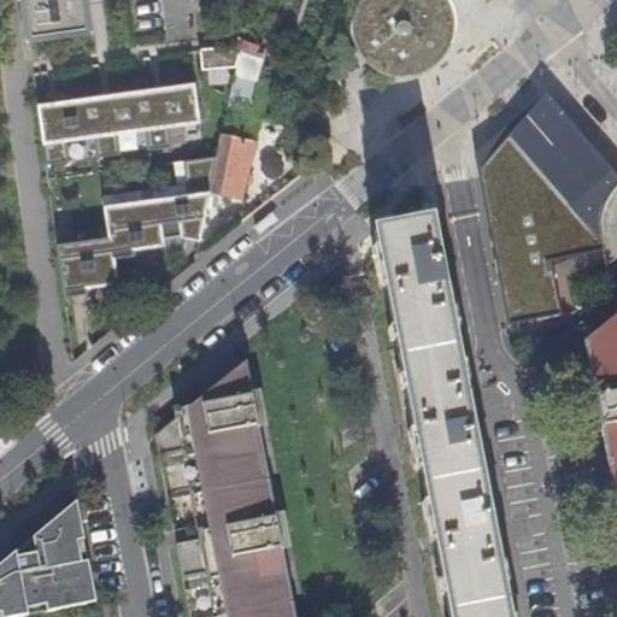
[(23,0),(28,28),(83,21),(80,0),(23,0)]
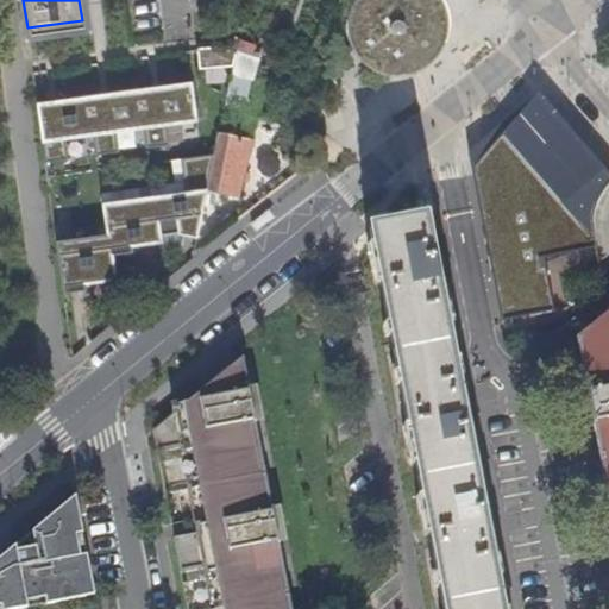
[(339,0),(343,24),(350,32),(358,44),(382,54),(408,50),(428,35),(438,11),(435,0),(339,0)]
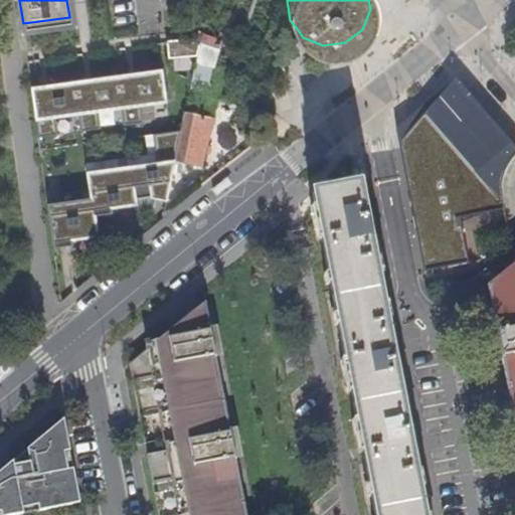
[(202,42),(184,36),(183,38),(168,38),(169,54),(200,52),(202,42)]
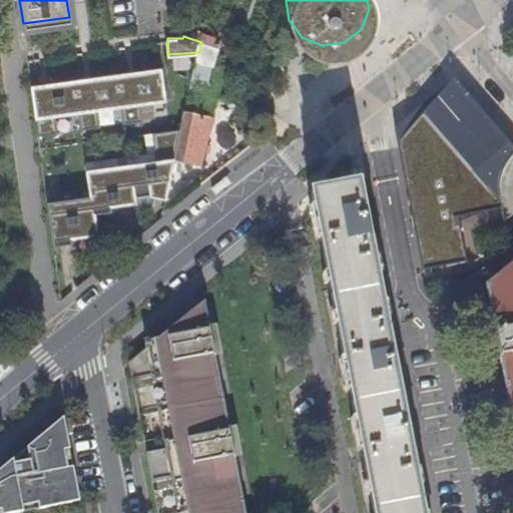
[(207,55),(216,58),(219,49),(201,42),(199,52),(190,92),(204,96),(207,86),(202,85),(209,62),(206,62),(207,55)]
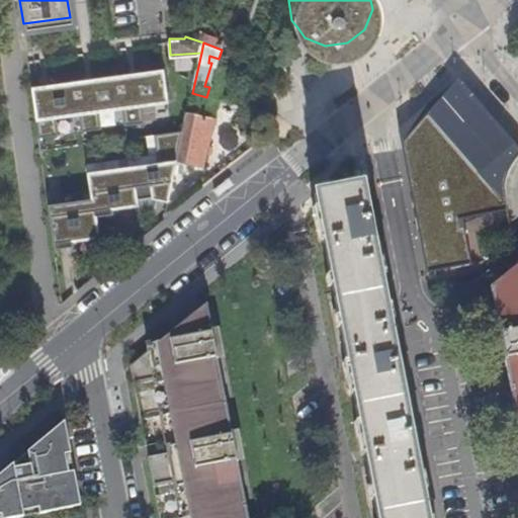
[(31,84),(38,135),(58,132),(56,114),(79,111),(82,128),(101,125),(99,108),(122,105),(124,122),(145,119),(143,102),(168,99),(163,66),(31,84)]
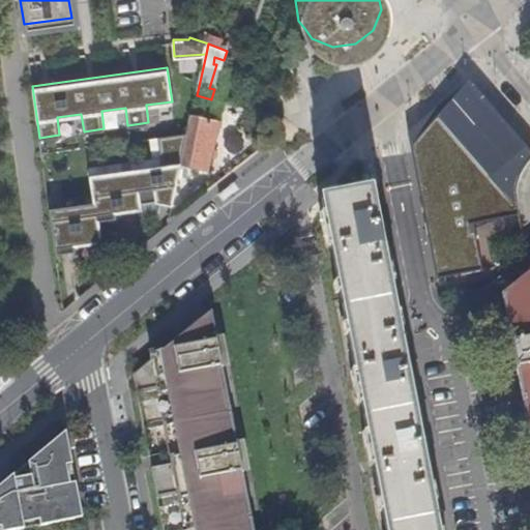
[(529,157),(465,85),(428,129),(405,134),(436,281),(480,271),(472,235),(469,235),(467,226),(517,215),(513,201),(513,190),(516,182),(519,175),(523,167),(529,158),(529,157)]
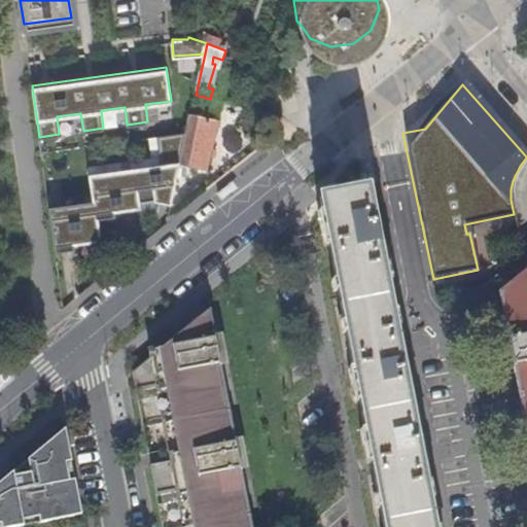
[(218,120),(191,116),(188,130),(181,162),(198,165),(204,138),(214,140),(218,120)]
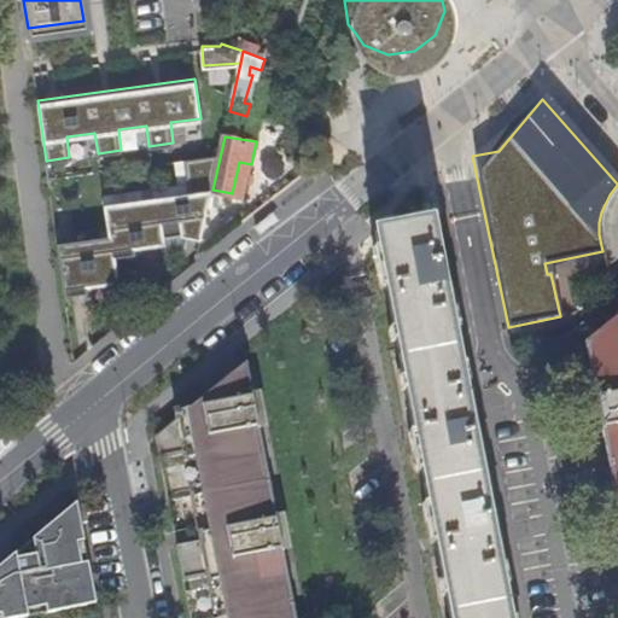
[(182,232),(203,235),(213,190),(221,152),(185,157),(190,190),(104,202),(109,232),(57,239),(64,292),(88,290),(87,284),(118,279),(115,254),(135,251),(135,245),(165,240),(164,234),(182,232)]
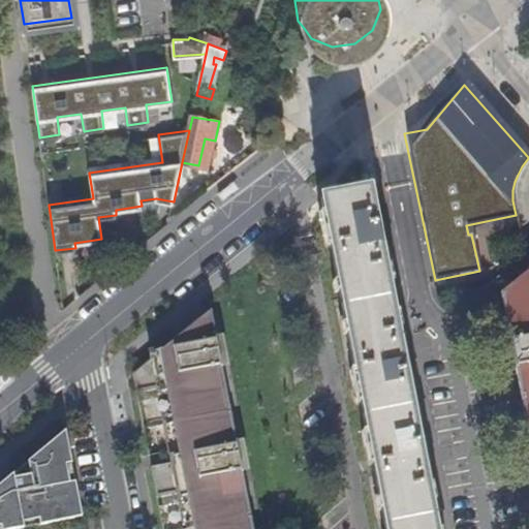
[(390,247),(385,224),(377,227),(370,190),(323,198),(384,528),(433,528),(421,464),(431,466),(427,440),(417,445),(404,372),(414,372),(410,349),(401,353),(380,247),(390,247)]
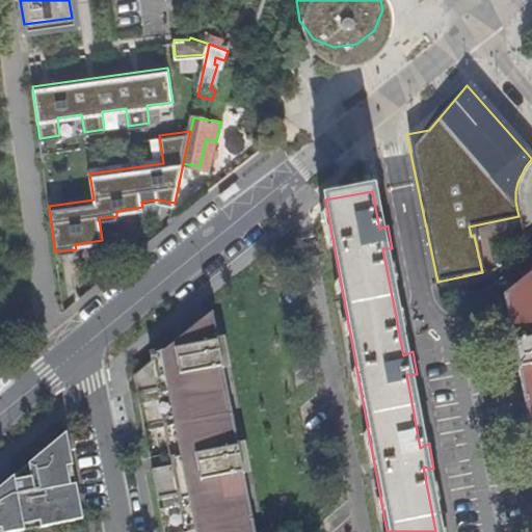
[(509,295),(531,289),(531,276),(531,273),(504,296),(513,343),(522,341),(519,324),(515,325),(509,295)]
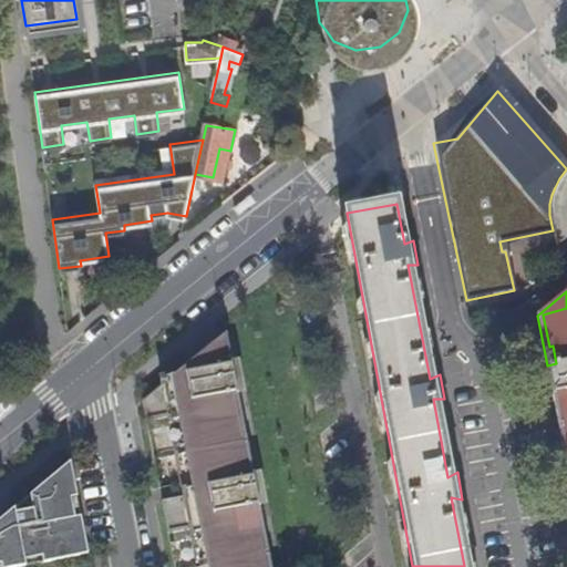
[(566,291),(566,295),(566,308),(543,315),(549,347),(553,346),(556,363),(547,366),(550,385),(559,384),(565,408),(562,408),(566,437),(566,291)]
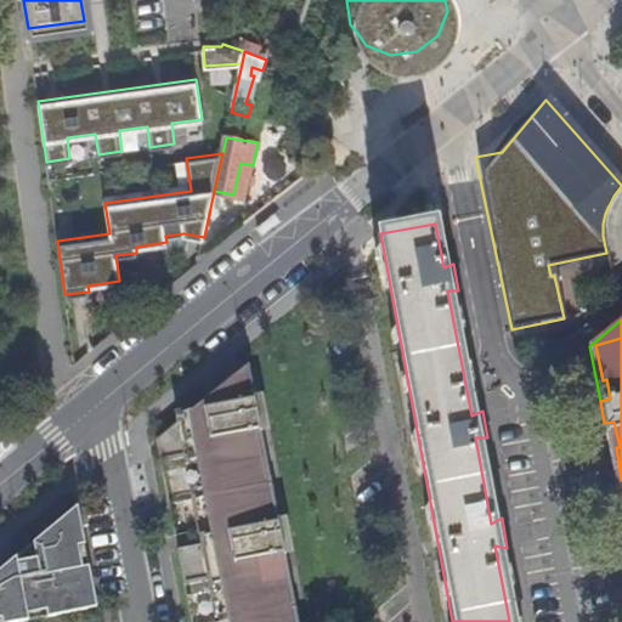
[(248,410),(256,407),(248,366),(192,411),(247,401),(248,410)]
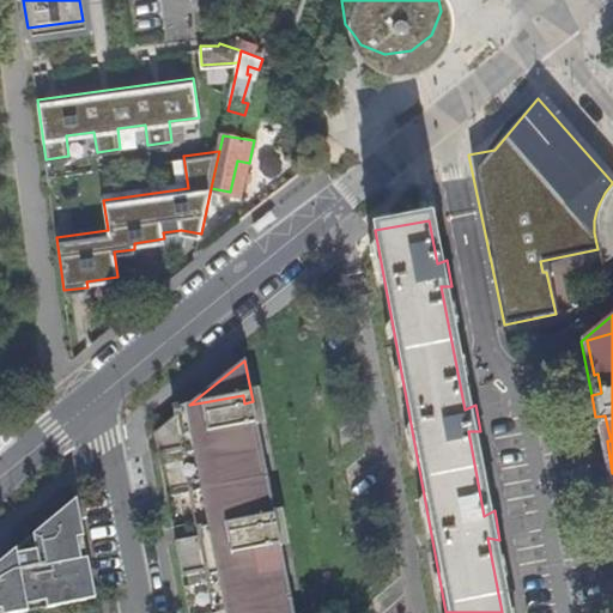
[(286,612),(278,565),(274,566),(271,547),(280,545),(275,522),(266,525),(261,497),(265,496),(254,444),(250,445),(247,426),(258,424),(253,401),(244,404),(243,395),(189,405),(176,417),(155,434),(159,454),(183,449),(200,538),(176,541),(182,575),(206,570),(214,612),(286,612)]
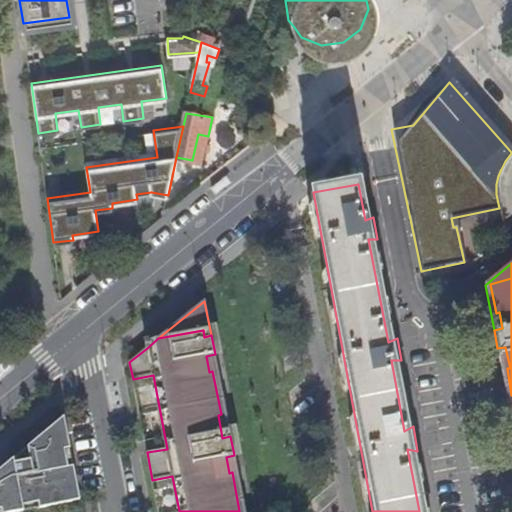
[(147,348),(158,338),(146,341),(147,348)]
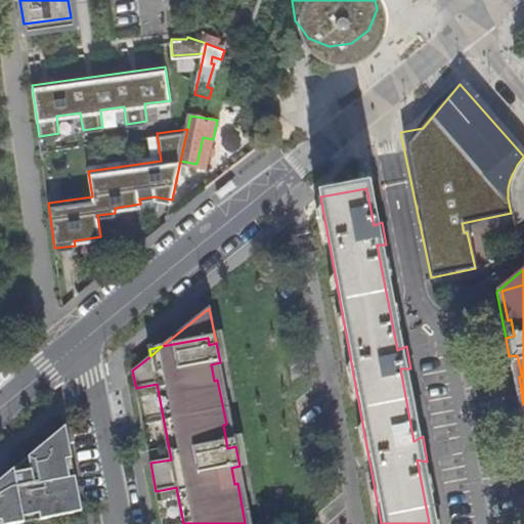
[(517,355),(509,356),(523,434),(523,404),(519,377),(522,377),(517,355)]
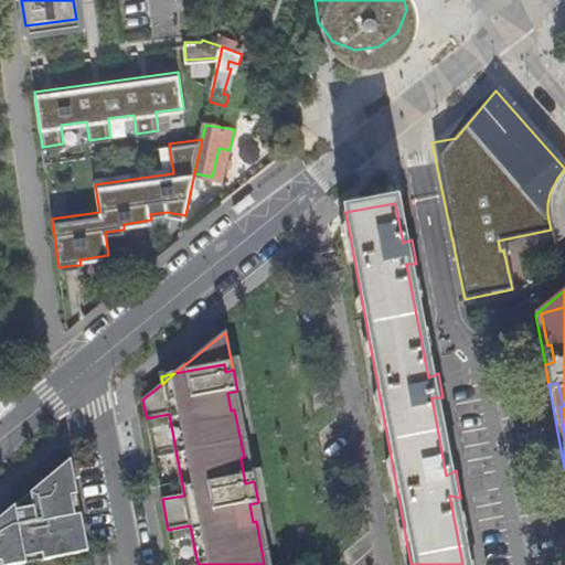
[(245,483),(254,481),(237,391),(227,393),(231,411),(234,409),(244,457),(241,458),(245,483)]
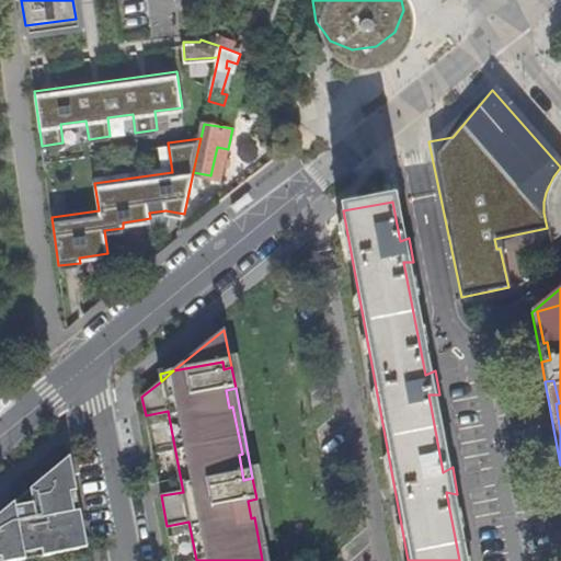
[(0,515),(0,560),(23,560),(26,560),(25,554),(44,550),(45,557),(88,548),(70,457),(0,515)]
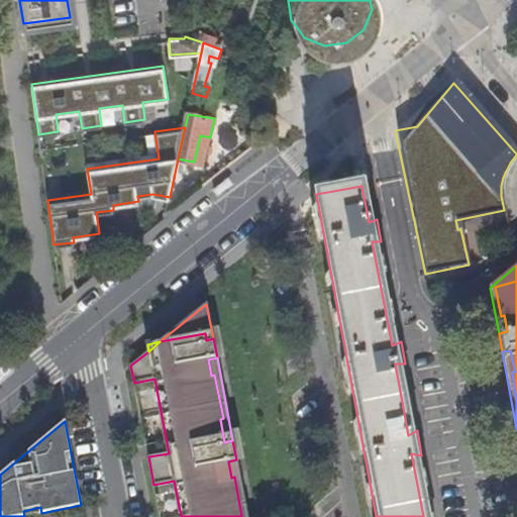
[(247,516),(236,459),(228,461),(231,478),(234,477),(241,516),(247,516)]
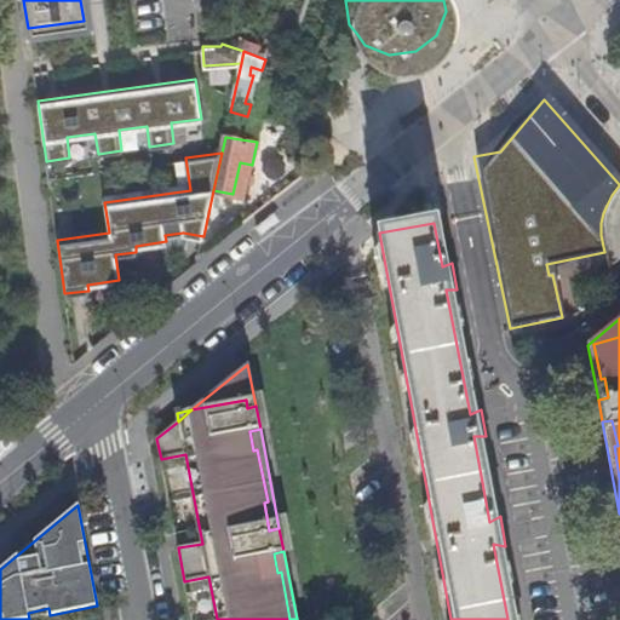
[(28,613),(29,619),(50,615),(49,608),(28,613)]
